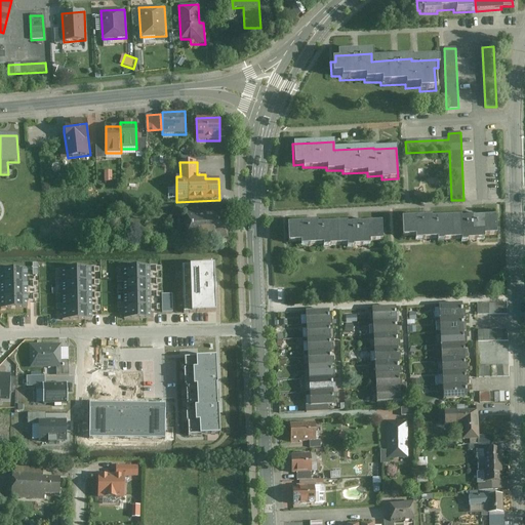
[(228,239),(227,211),(186,212),(186,240),(228,239)]
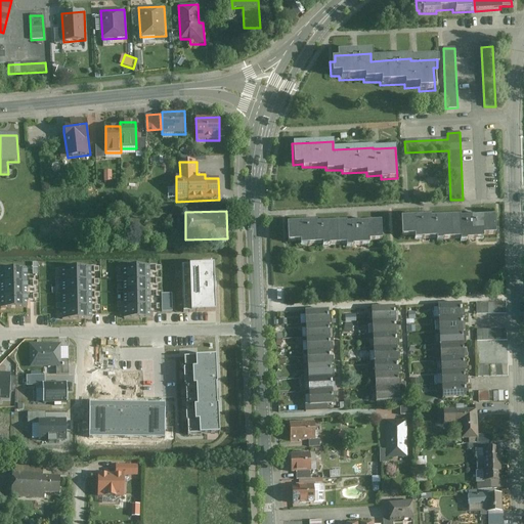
[(426,218),(399,219),(401,237),(413,237),(413,242),(435,239),(435,242),(460,241),(460,243),(466,243),(466,242),(483,241),(482,236),(495,236),(494,218),(469,219),(460,219),(460,218),(430,219),(430,218),(426,218)]
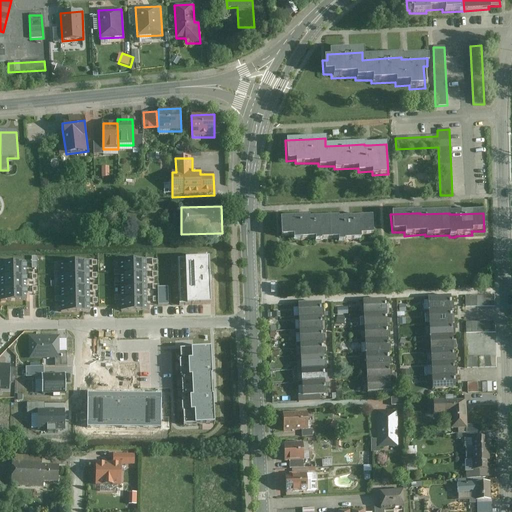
[(305,219),(279,220),(280,238),(292,238),(293,241),(314,240),(314,243),(320,242),(320,241),(338,240),(338,243),(344,243),(344,242),(361,241),(360,237),(373,236),(372,218),(347,219),(338,220),(338,218),(308,220),(308,218),(305,219)]
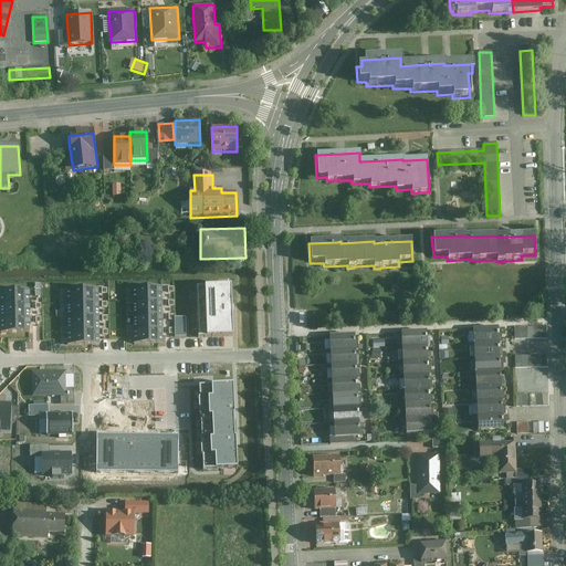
[(197,287),(198,338),(233,337),(232,312),(231,286),(197,287)]
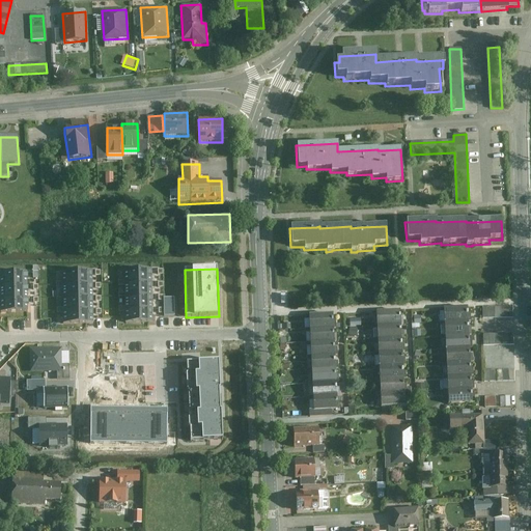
[(124,271),(126,284),(151,283),(150,270),(124,271)]
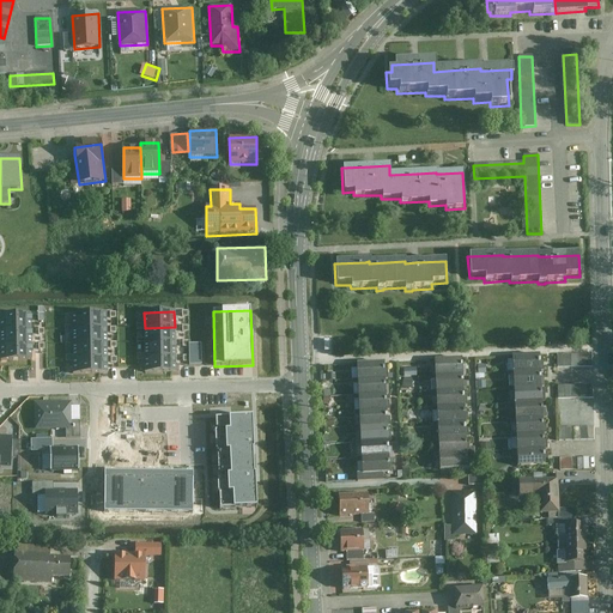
[(72,314),(73,329),(107,328),(107,313),(72,314)]
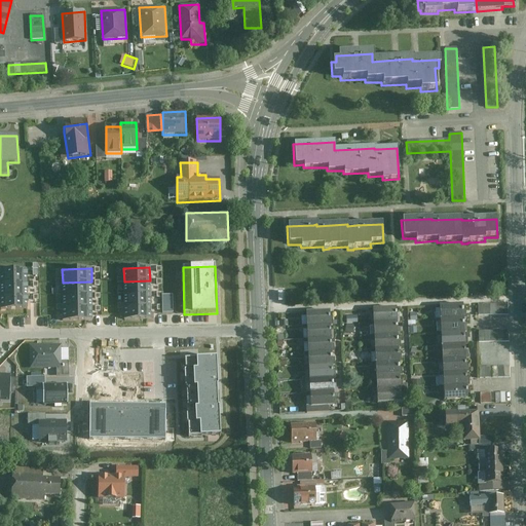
[(0,270),(1,284),(27,283),(27,270),(0,270)]
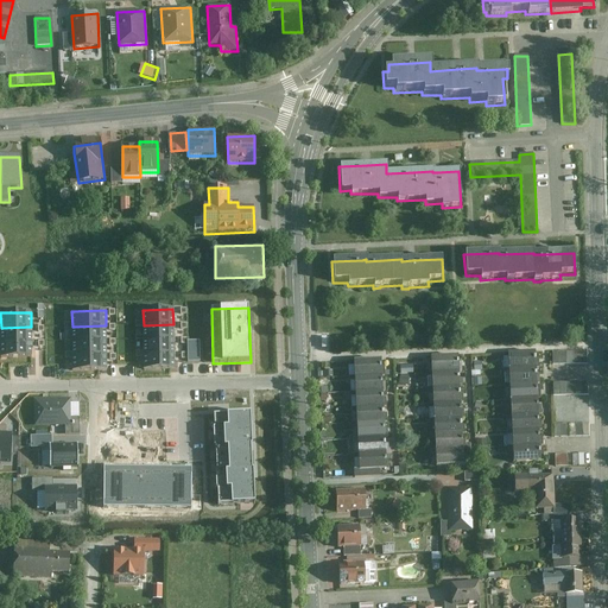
[(173,339),(173,324),(144,325),(144,340),(173,339)]
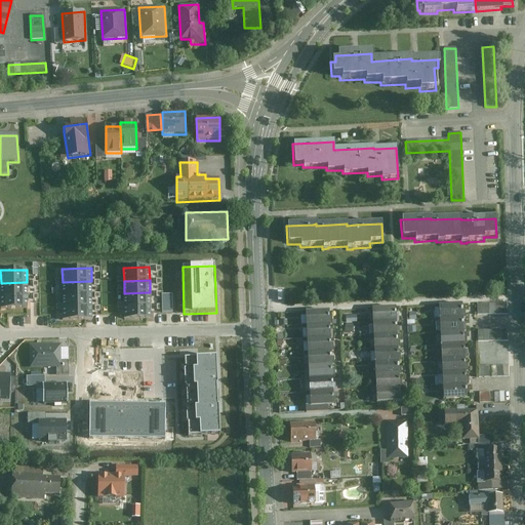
[(91,293),(91,281),(63,282),(63,294),(91,293)]
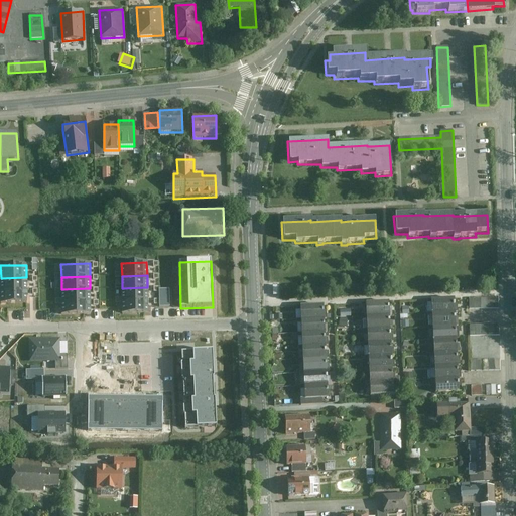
[(1,278),(1,290),(26,290),(26,277),(1,278)]
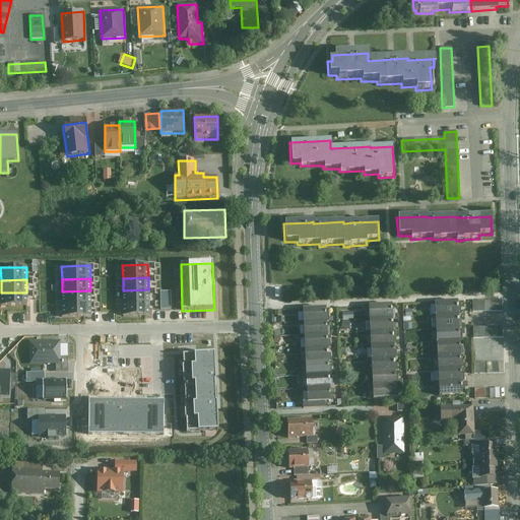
[(148,302),(148,289),(123,290),(123,303),(148,302)]
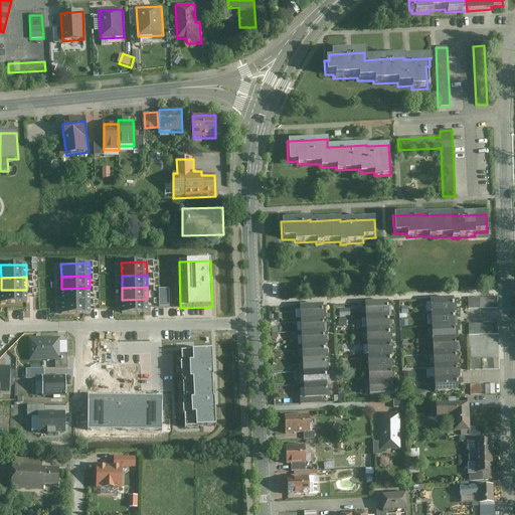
[(90,300),(90,288),(61,289),(61,301),(90,300)]
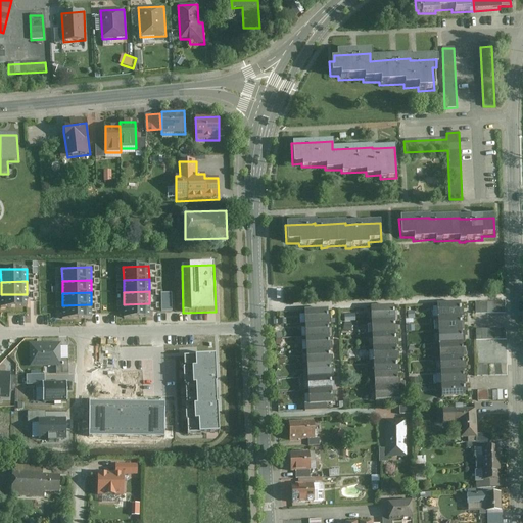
[(161,293),(161,312),(172,312),(172,293),(161,293)]
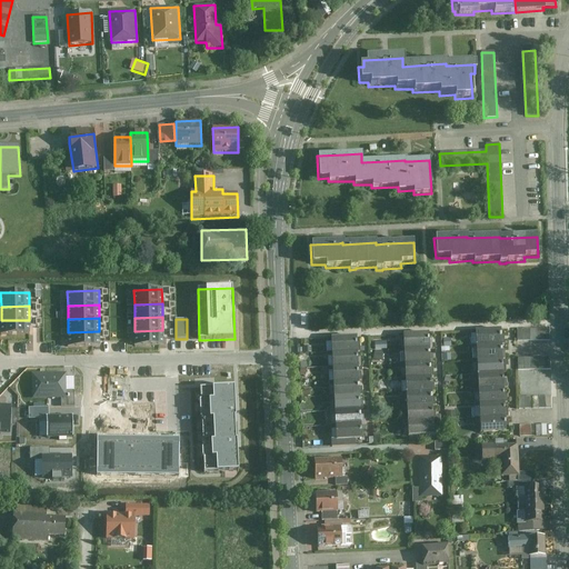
[(29,333),(29,320),(1,320),(1,335),(29,333)]
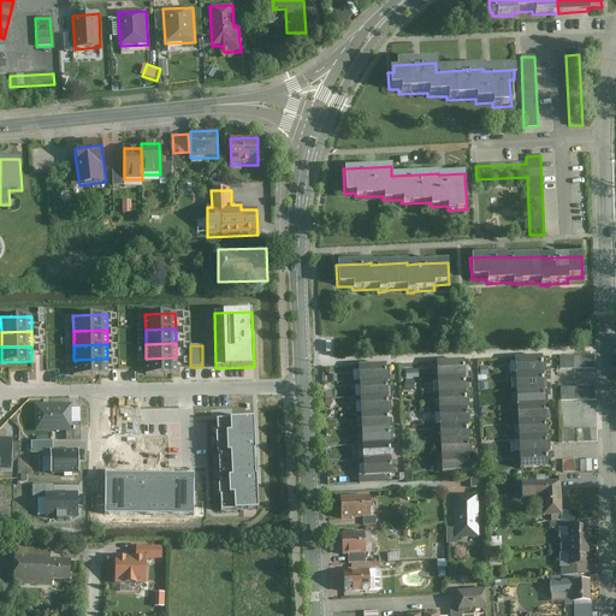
[(597,368),(597,354),(560,355),(561,368),(597,368)]
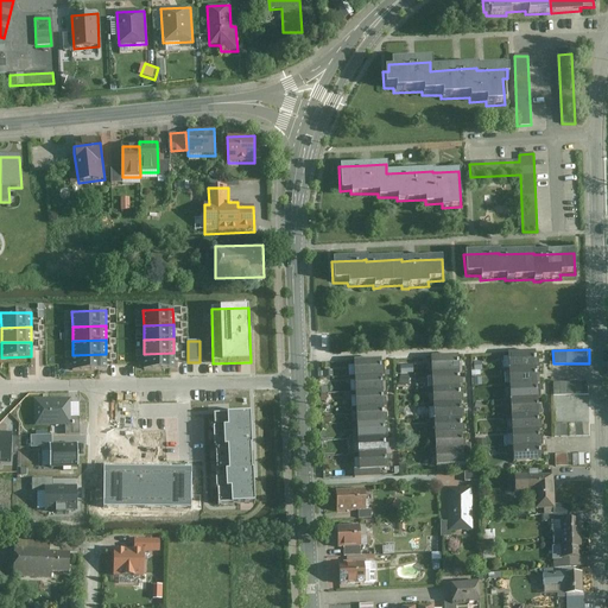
[(538,350),(510,352),(511,367),(538,366),(538,350)]
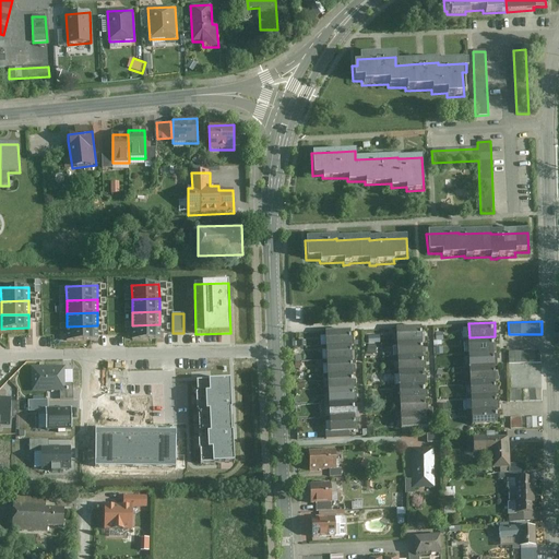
[(161,339),(159,324),(132,325),(133,340),(161,339)]
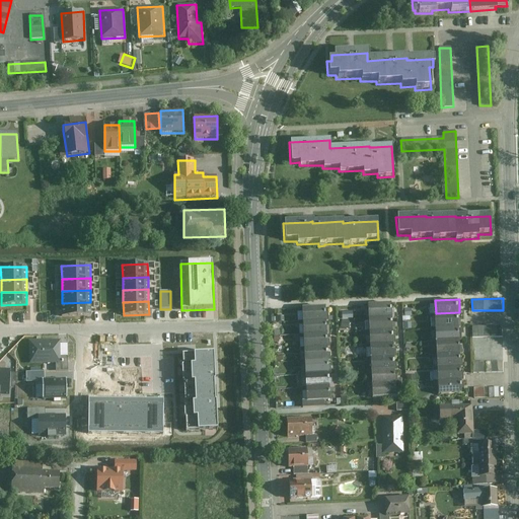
[(91,315),(90,302),(62,303),(63,316),(91,315)]
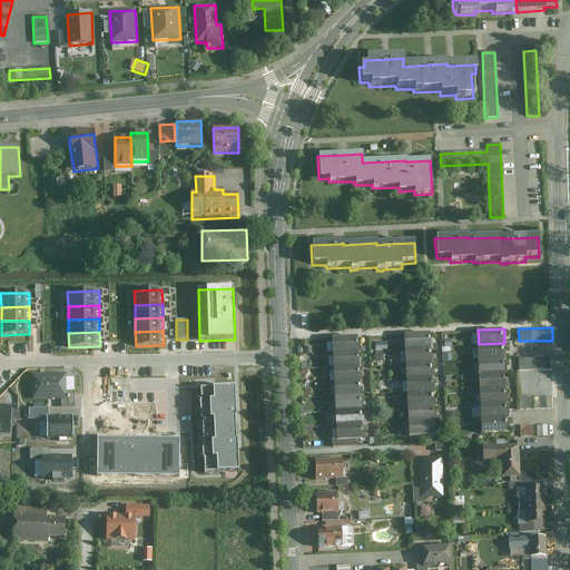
[(431,332),(404,333),(405,346),(432,345),(431,332)]
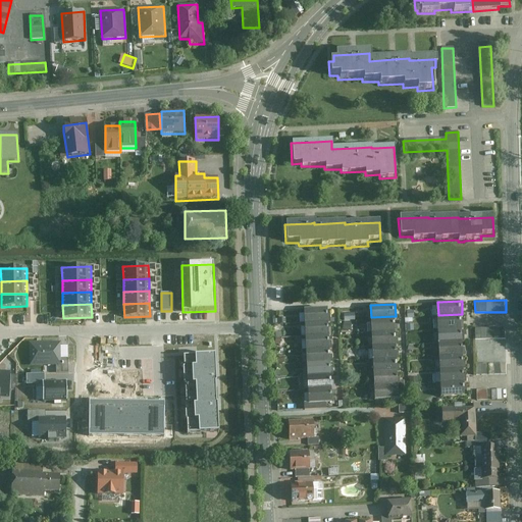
[(328,307),(305,308),(305,321),(328,320),(328,307)]
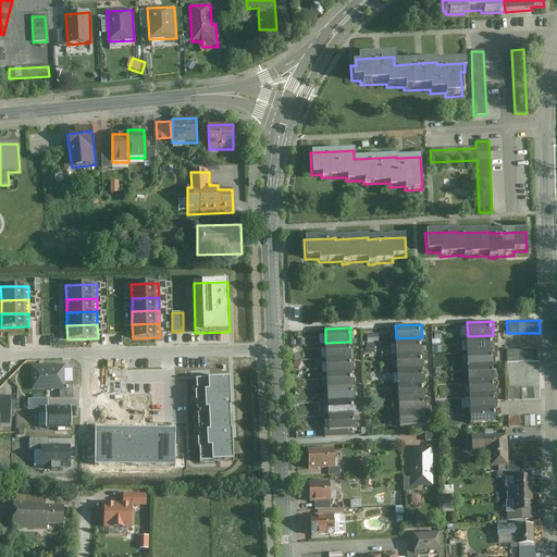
[(468,336),(468,350),(494,349),(493,335),(468,336)]
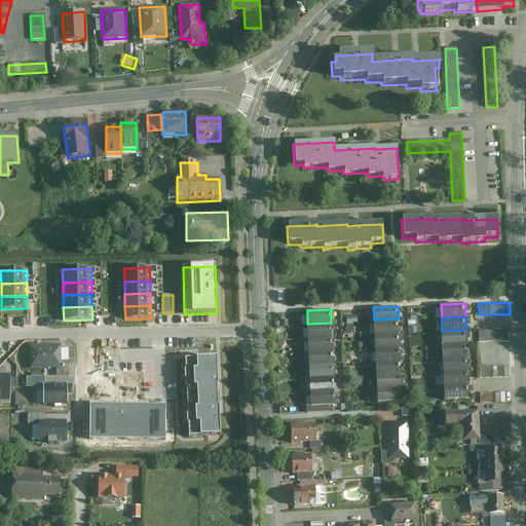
[(374,320),(375,334),(400,332),(399,318),(374,320)]
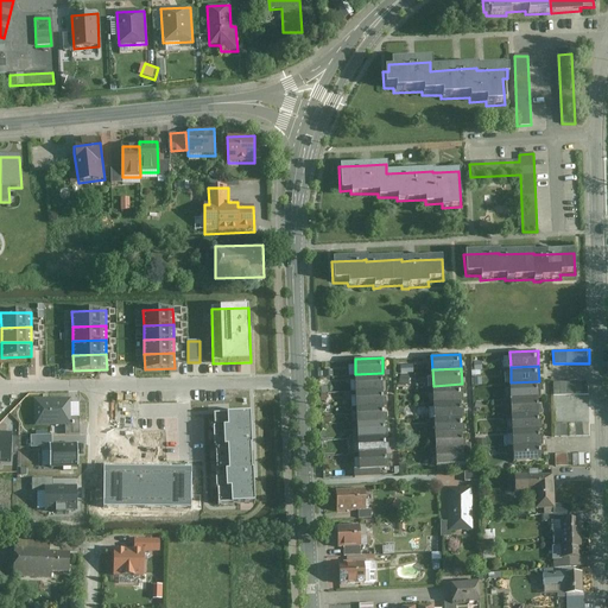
[(382,373),(355,374),(356,390),(384,388),(382,373)]
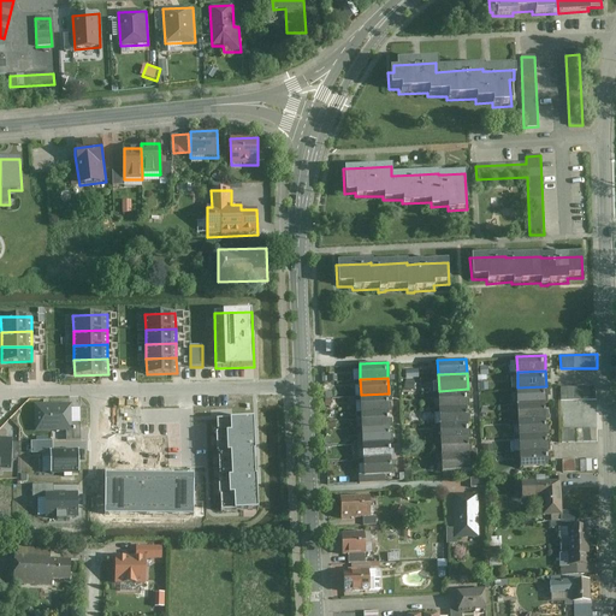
[(546,386),(517,388),(519,403),(548,401),(546,386)]
